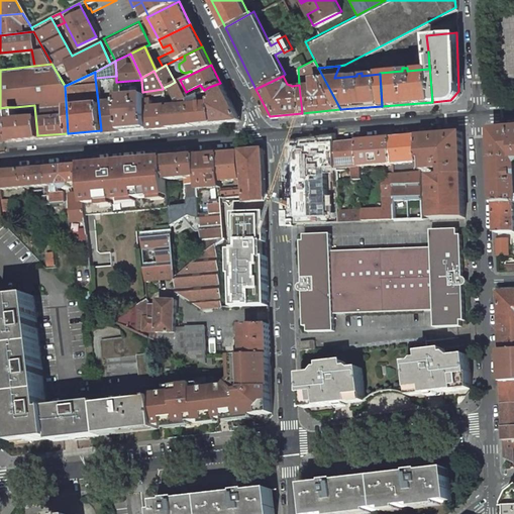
[(175,82),(170,85),(177,99),(189,99),(189,97),(186,92),(180,80),(175,82)]
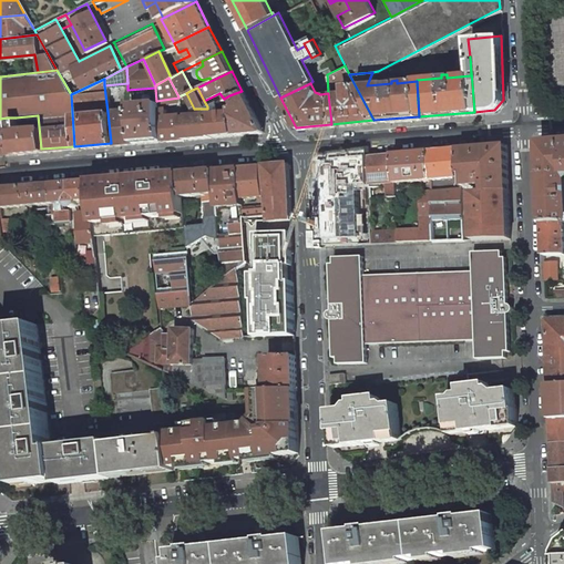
[(229,95),(231,111),(233,133),(260,131),(260,129),(242,91),(229,95)]
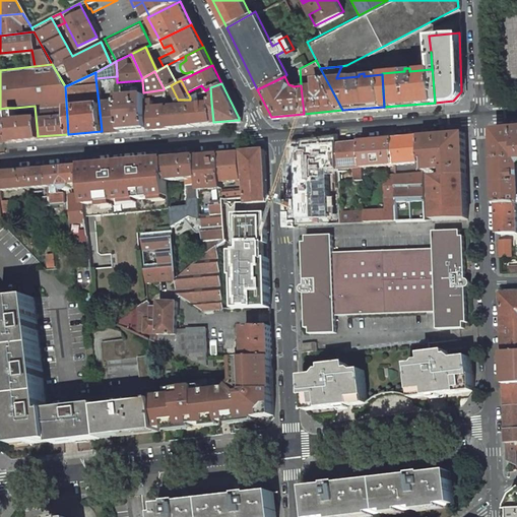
[(143,92),(118,95),(118,100),(121,129),(146,127),(144,99),(143,92)]
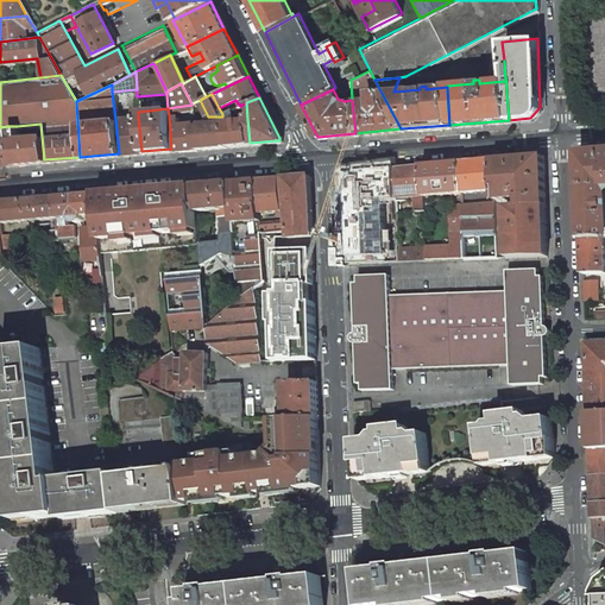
[(250,143),(247,119),(238,120),(233,109),(222,114),(222,117),(224,124),(226,144),(250,143)]
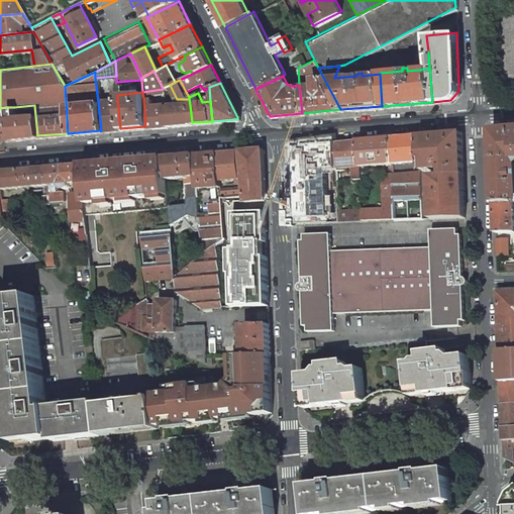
[(150,98),(143,98),(145,126),(166,125),(165,107),(164,102),(151,103),(150,98)]
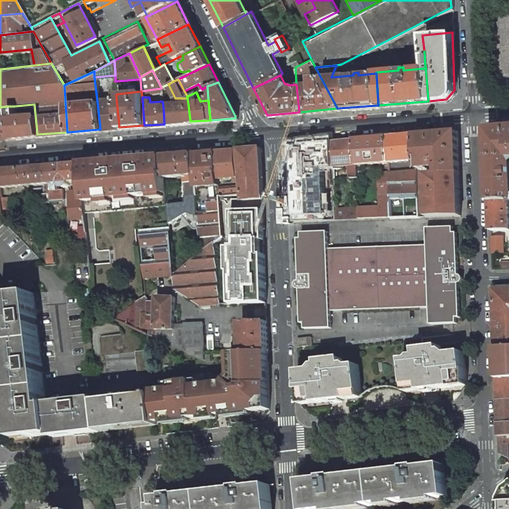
[(116,98),(97,101),(100,129),(119,127),(116,98)]
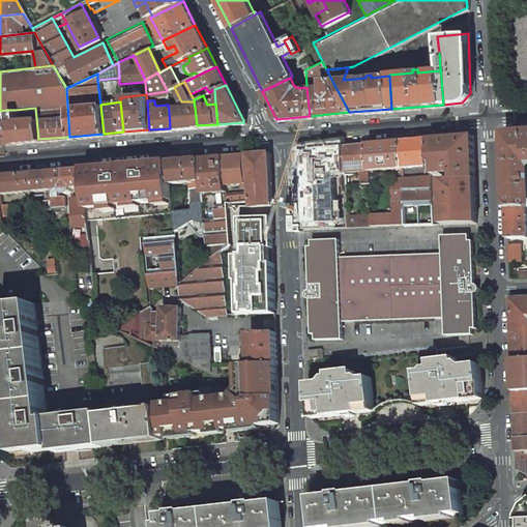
[(197,125),(195,108),(180,109),(169,110),(170,128),(197,125)]
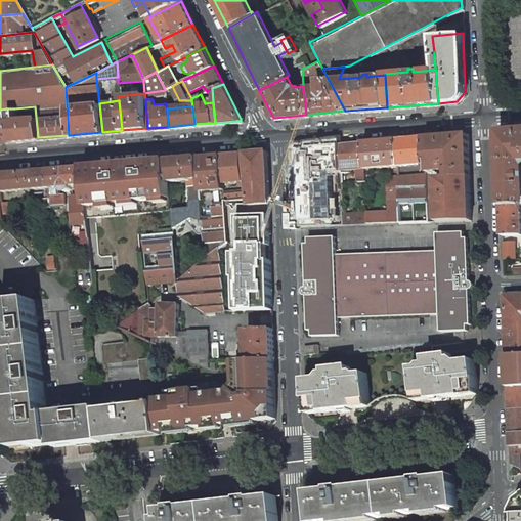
[(6,109),(6,119),(8,140),(38,137),(36,117),(15,118),(14,109),(6,109)]
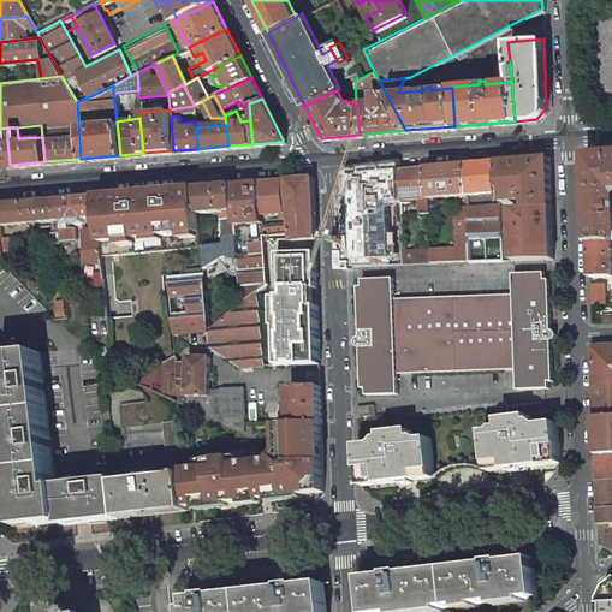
[(0,165),(10,165),(7,140),(0,140),(0,165)]
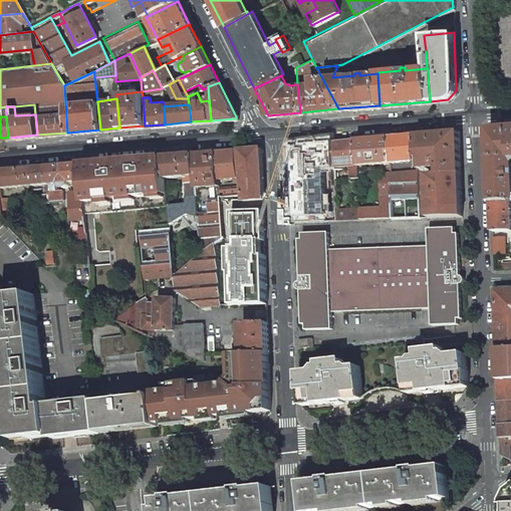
[(510,123),(487,126),(490,200),(509,199),(510,198),(510,160),(510,156),(510,155),(510,123)]
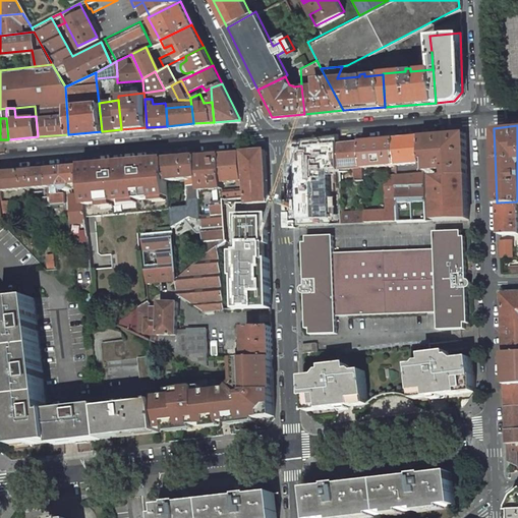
[(421,160),(421,168),(443,168),(443,174),(465,173),(463,131),(420,134),(421,160)]
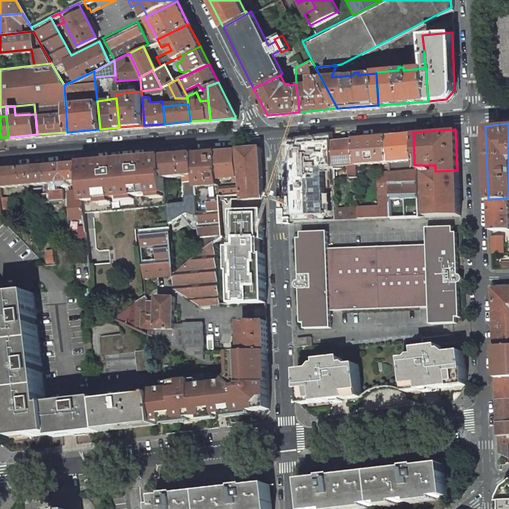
[(413,132),(385,134),(386,160),(414,157),(413,132)]
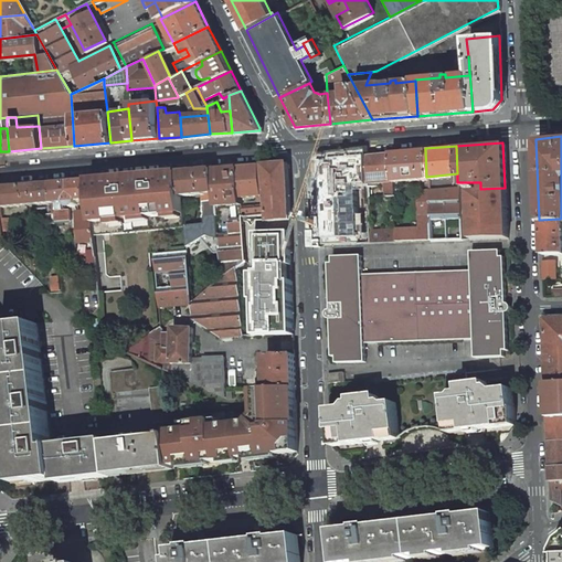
[(425,148),(390,151),(391,179),(426,177),(425,148)]
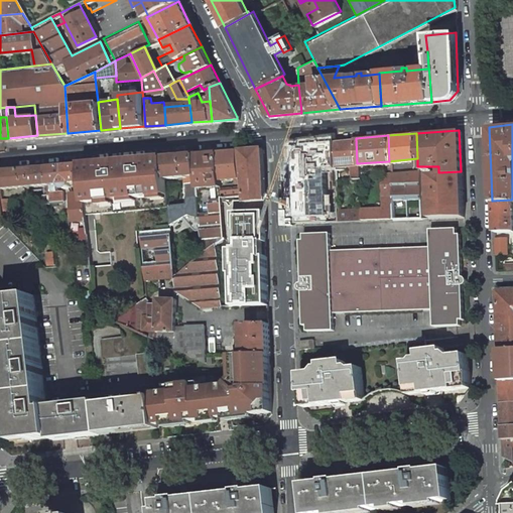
[(357,175),(357,172),(357,163),(356,138),(333,140),(334,157),(334,165),(349,164),(350,175),(357,175)]
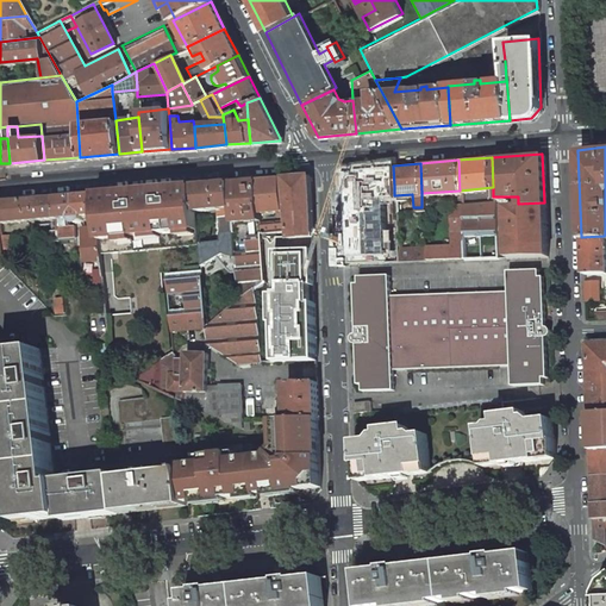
[(393,166),(374,167),(374,188),(394,186),(393,166)]
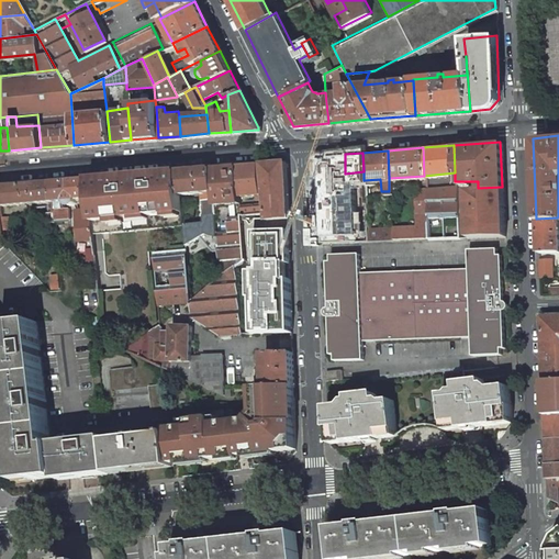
[(333,208),(364,207),(364,193),(344,194),(343,186),(345,186),(344,174),(345,174),(345,154),(331,156),(332,174),(316,174),(317,191),(332,190),(333,208)]
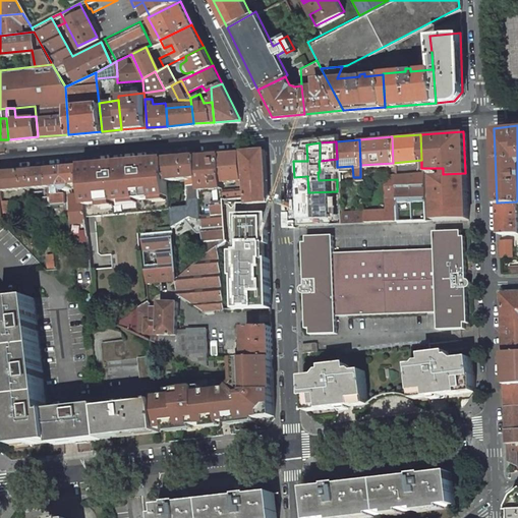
[(263,148),(241,150),(244,185),(220,187),(221,198),(225,238),(266,236),(265,199),(263,148)]
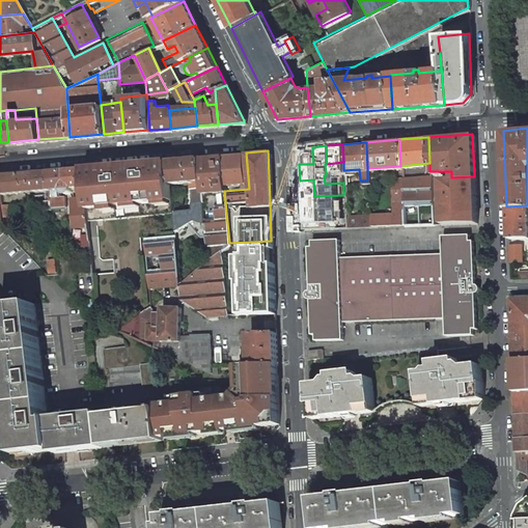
[(243,153),(221,155),(223,183),(224,183),(239,182),(245,182),(243,153)]
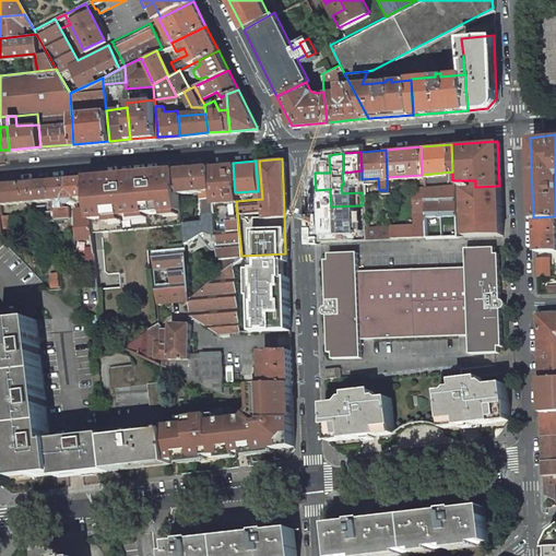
[(233,163),(209,165),(211,188),(212,201),(236,199),(236,192),(235,192),(233,163)]
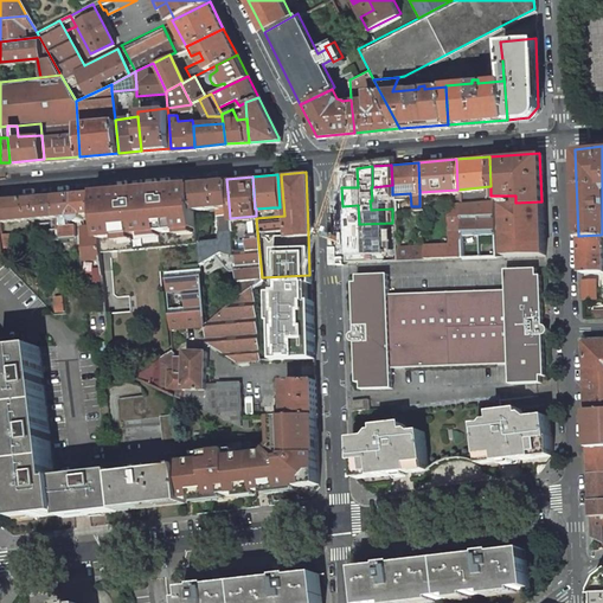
[(226,179),(190,183),(192,209),(216,205),(222,205),(229,204),(226,179)]
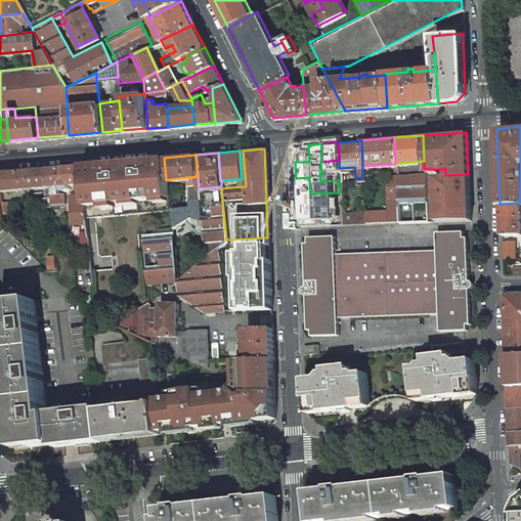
[(164,158),(80,165),(83,203),(168,196),(166,180),(164,158)]
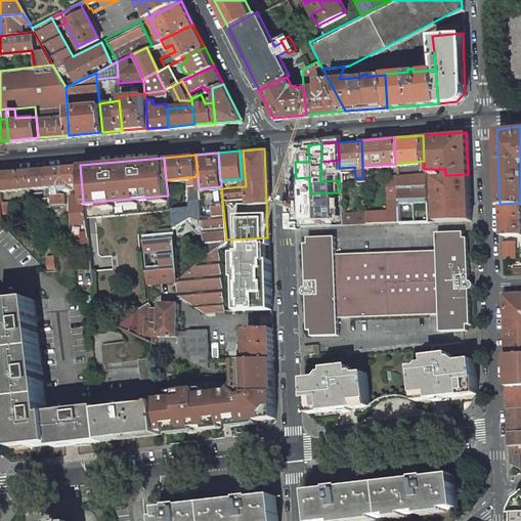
[(85,223),(83,203),(80,165),(62,166),(64,189),(66,189),(67,188),(68,187),(69,185),(69,183),(75,182),(76,192),(69,193),(71,220),(79,219),(80,224),(85,223)]
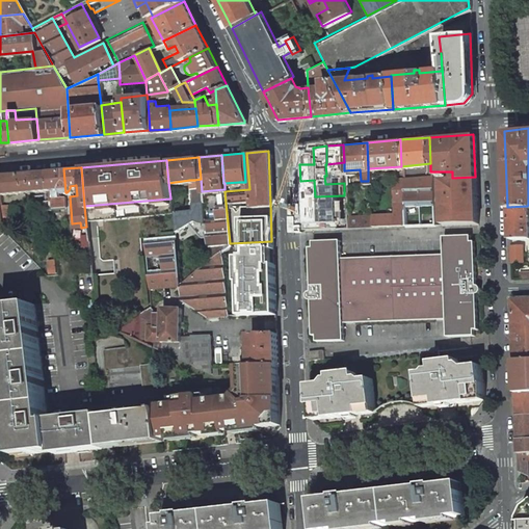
[(63,168),(47,170),(48,188),(48,199),(49,206),(54,206),(63,205),(62,194),(58,195),(57,187),(60,186),(61,189),(61,190),(63,192),(65,192),(63,168)]
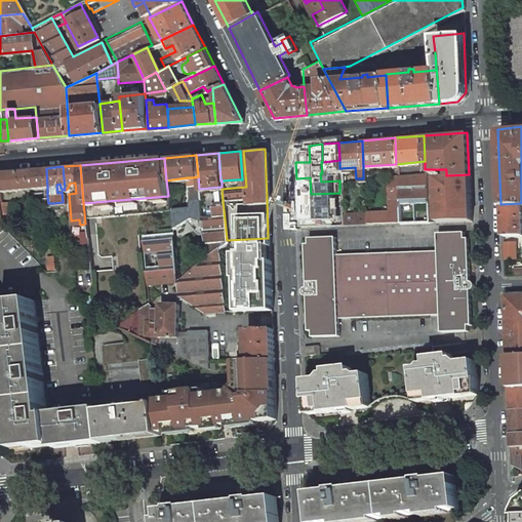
[(46,168),(0,171),(0,190),(47,186),(46,168)]
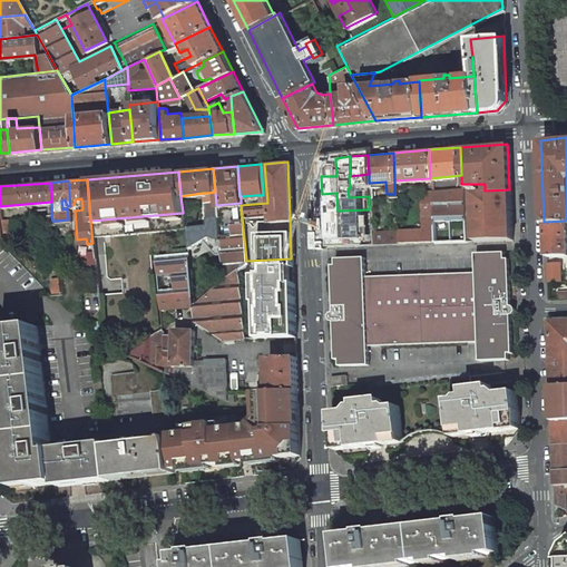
[(461,186),(430,188),(432,240),(463,238),(461,186)]
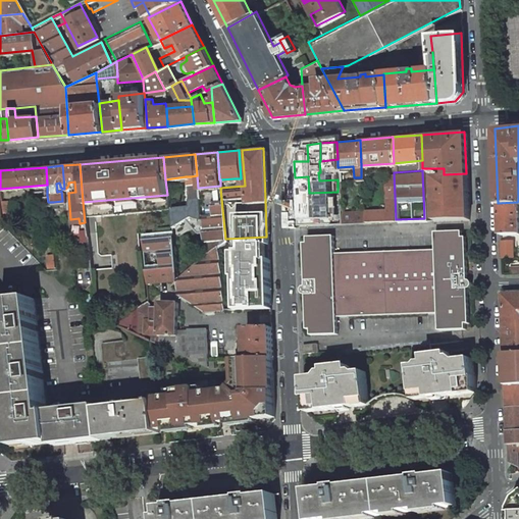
[(394,172),(386,172),(386,180),(383,180),(384,208),(362,209),(363,220),(396,219),(394,172)]
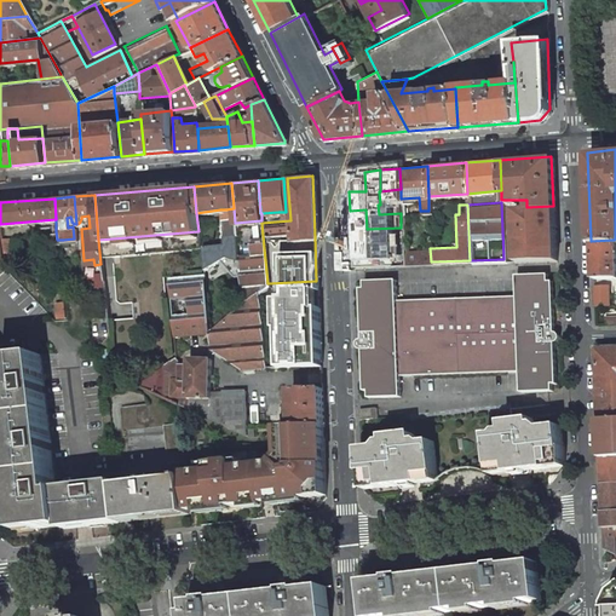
[(554,258),(553,206),(527,207),(512,208),(513,259),(554,258)]
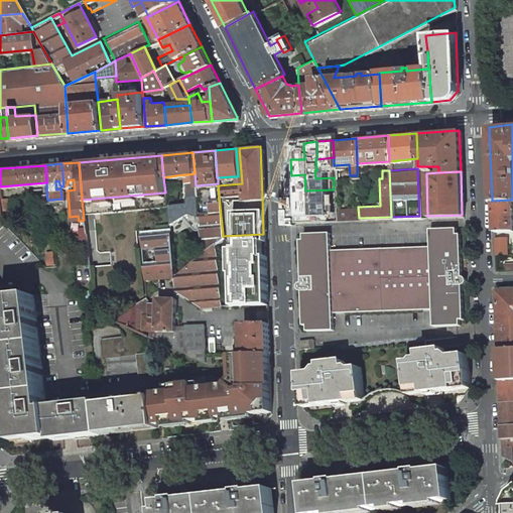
[(195,173),(188,174),(188,180),(183,181),(185,202),(166,204),(168,224),(186,213),(197,216),(197,213),(198,213),(196,185),(195,173)]
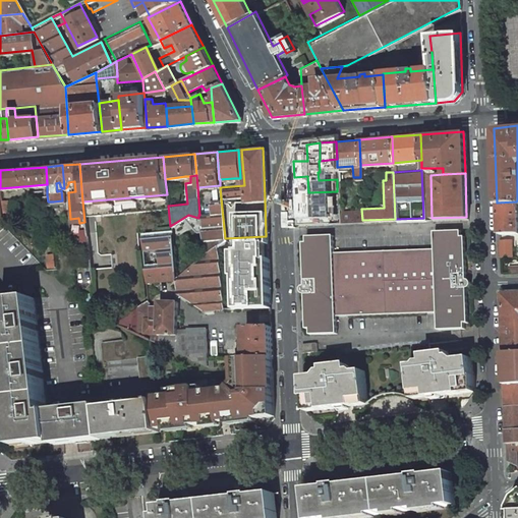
[(308,209),(295,210),(295,222),(338,221),(338,210),(337,191),(308,192),(308,209)]
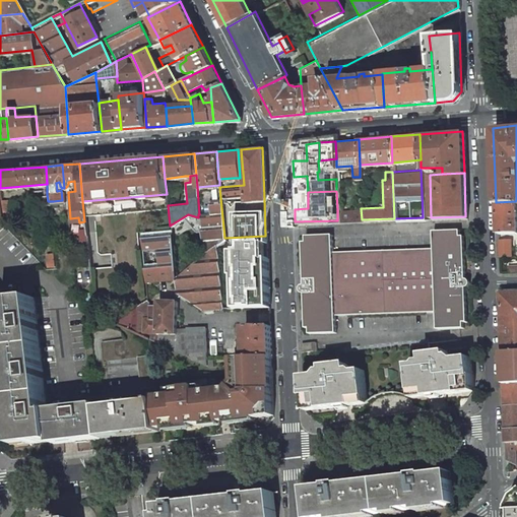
[(47,194),(39,195),(40,204),(48,203),(48,201),(47,194)]
